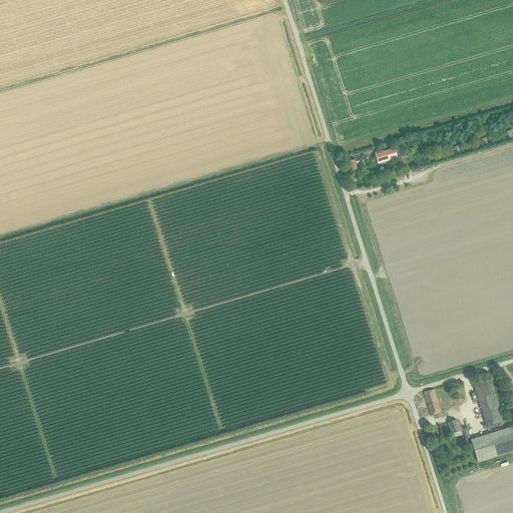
[(510,130),(504,132),(507,138),(512,136),(510,130)]
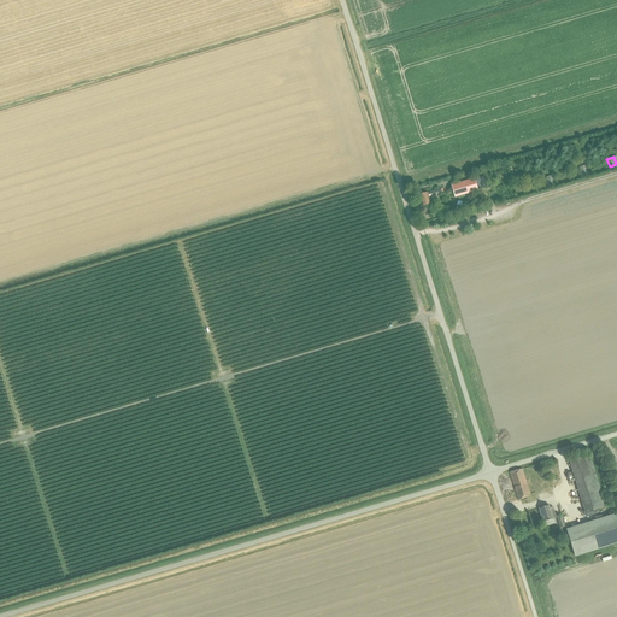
[(480,177),(451,186),(454,198),(483,189),(485,188),(486,188),(485,186),(483,186),(482,186),(481,183),(482,183),(483,183),(482,176),(481,177),(480,177)]
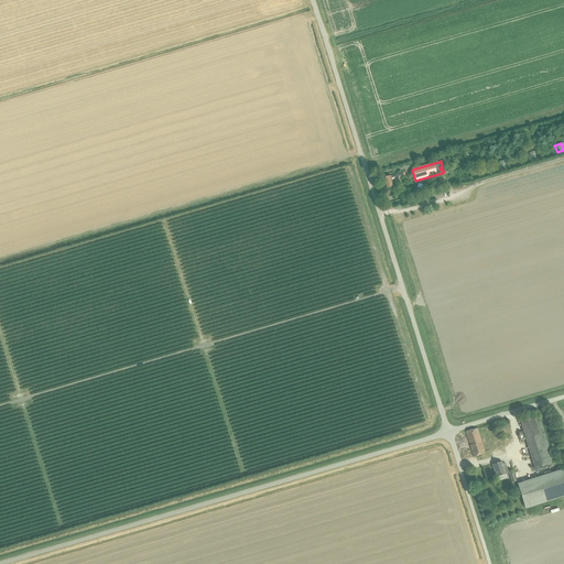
[(396,175),(382,179),(384,185),(386,188),(393,186),(393,185),(391,181),(392,180),(393,180),(393,179),(394,179),(394,177),(396,177),(398,176),(399,179),(404,176),(404,175),(403,173),(396,175)]
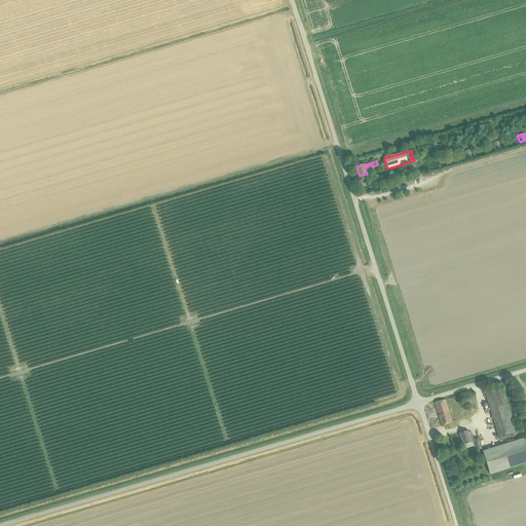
[(509,435),(516,433),(502,387),(485,392),(498,438),(499,438),(509,435)]
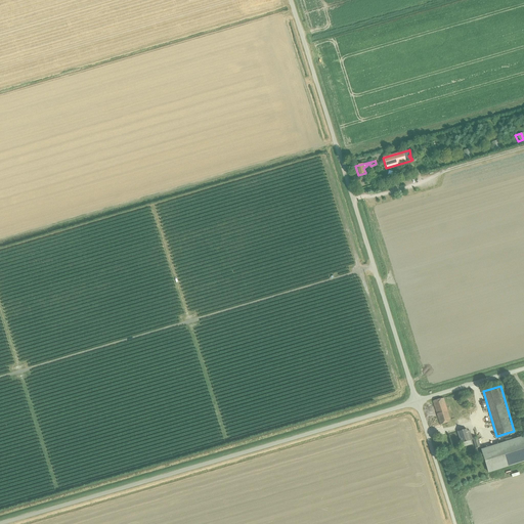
[(439,425),(450,422),(443,398),(433,401),(439,425)]
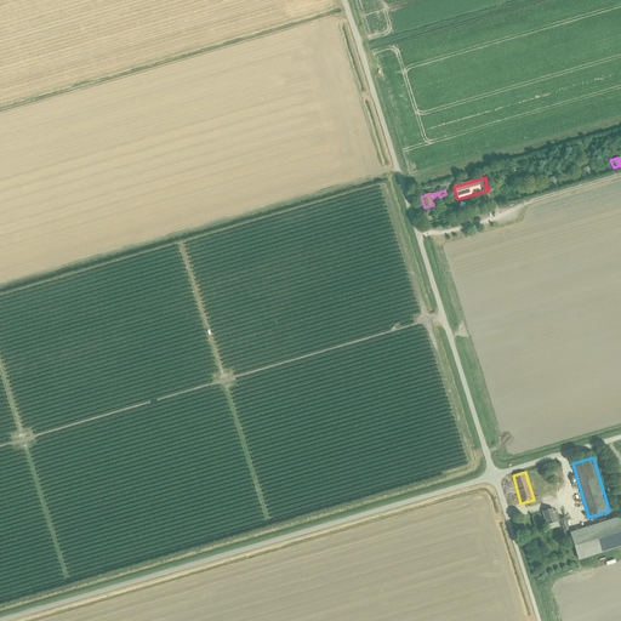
[(552,508),(541,512),(546,525),(556,523),(557,523),(557,522),(560,520),(563,531),(569,530),(565,518),(559,519),(557,510),(553,511),(552,508)]
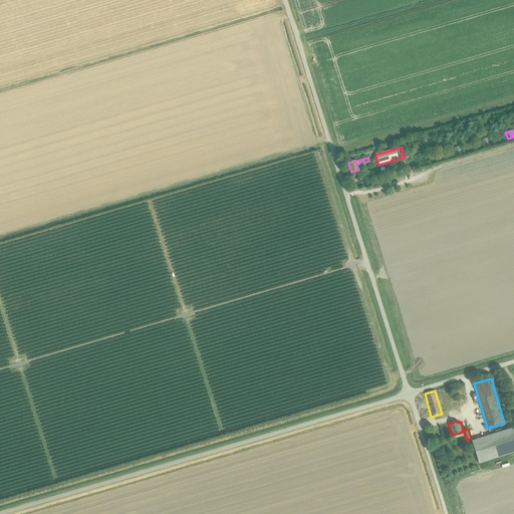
[(472,441),(479,464),(513,452),(513,433),(512,429),(472,441)]
